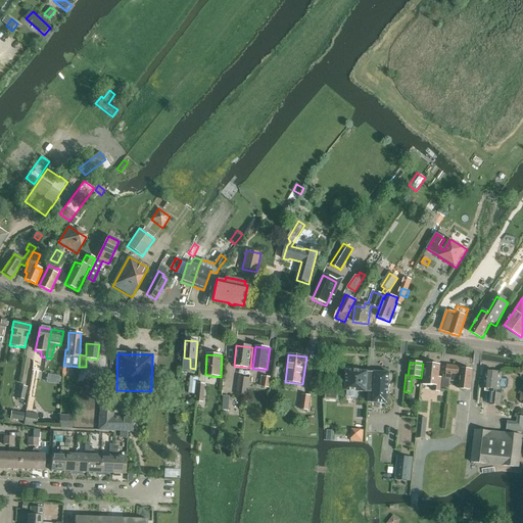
[(439,392),(441,377),(439,377),(440,365),(427,363),(425,376),(423,375),(422,384),(433,385),(432,391),(439,392)]
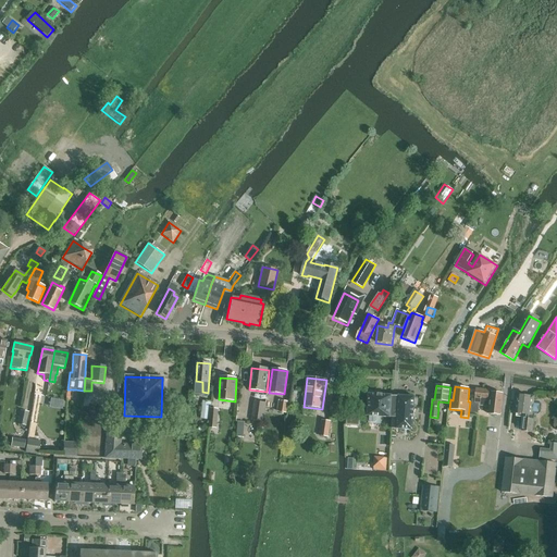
[(478,413),(479,406),(487,407),(490,391),(475,390),(474,399),(472,399),(471,412),(478,413)]
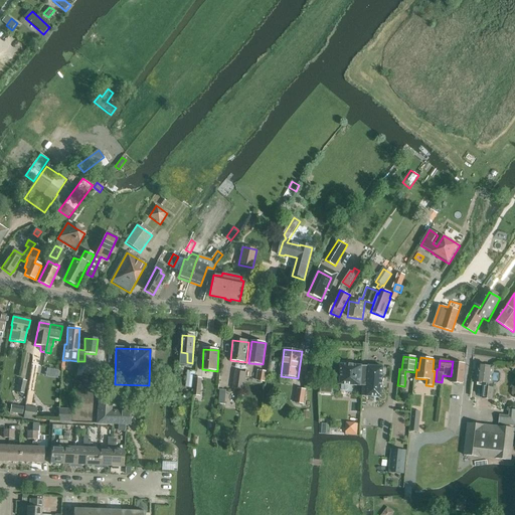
[(455,362),(452,382),(463,383),(465,363),(455,362)]
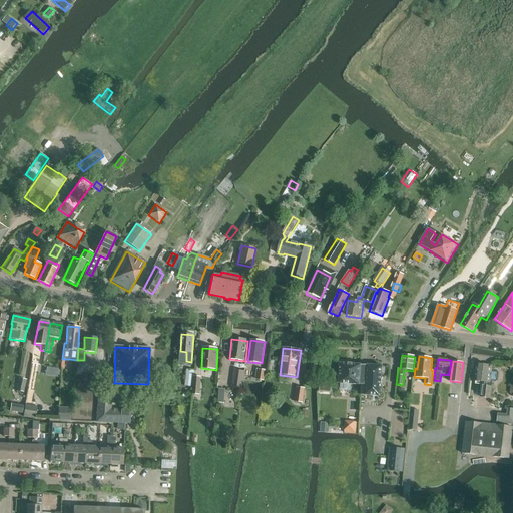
[(348,389),(348,384),(359,385),(360,375),(360,365),(340,363),(339,384),(341,384),(340,388),(342,390),(346,390),(348,389)]
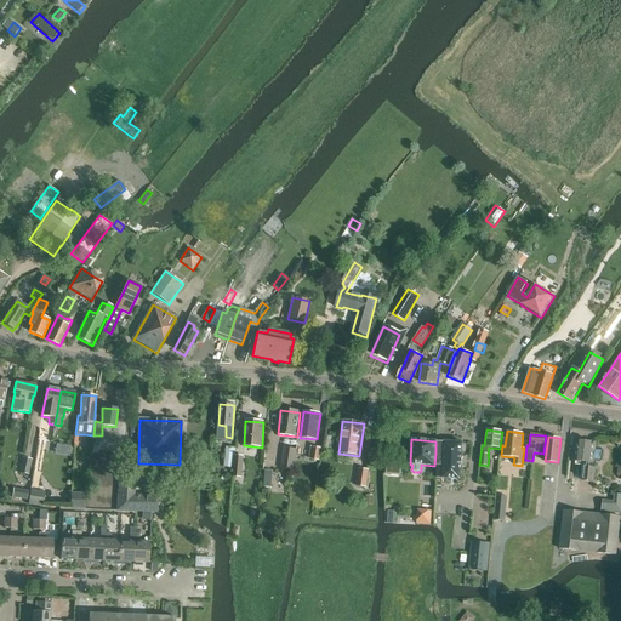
[(436,454),(461,455),(462,443),(436,442),(436,454)]
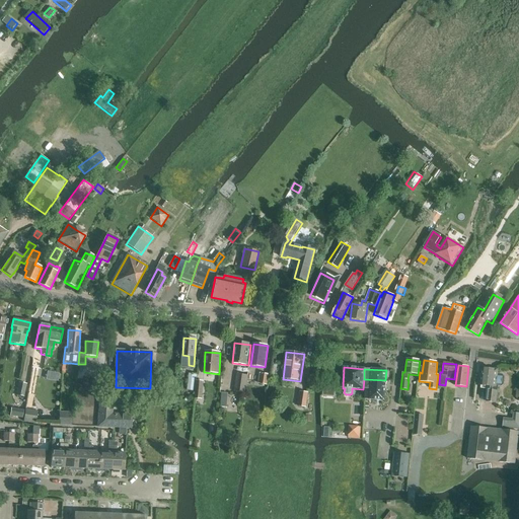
[(479,386),(488,386),(486,401),(497,403),(498,387),(501,387),(504,385),(505,377),(503,375),(497,374),(497,370),(482,369),(479,386)]
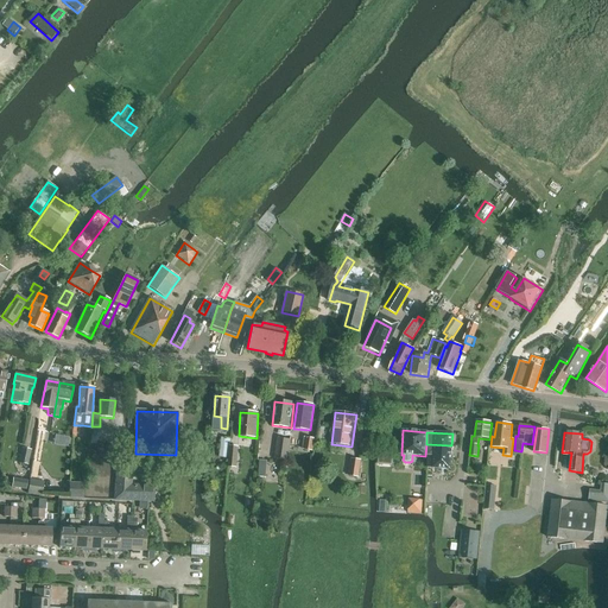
[(220,457),(228,458),(229,438),(221,438),(220,457)]
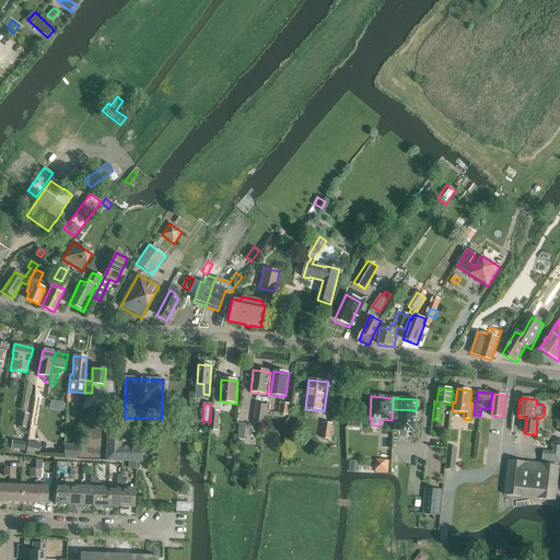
[(253,422),(265,424),(267,406),(255,404),(253,422)]
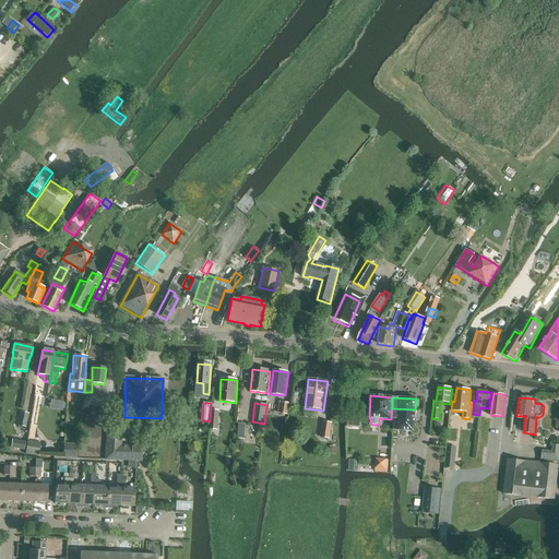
[(415,409),(392,408),(391,419),(394,419),(415,420),(415,409)]
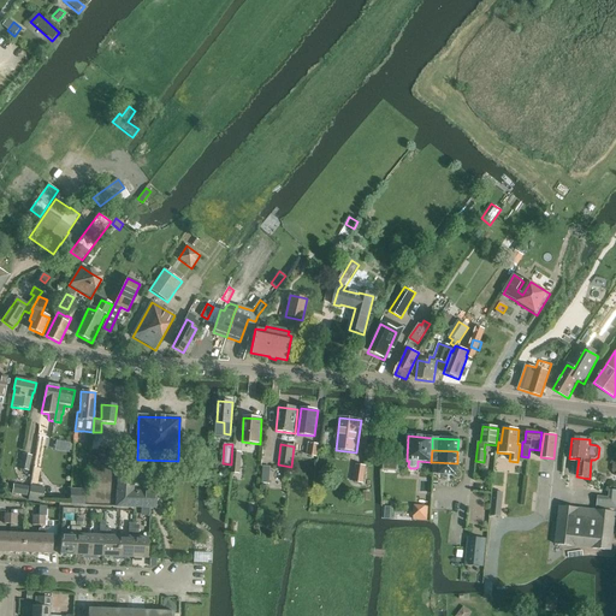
[(242,454),(232,452),(231,474),(240,474),(242,454)]
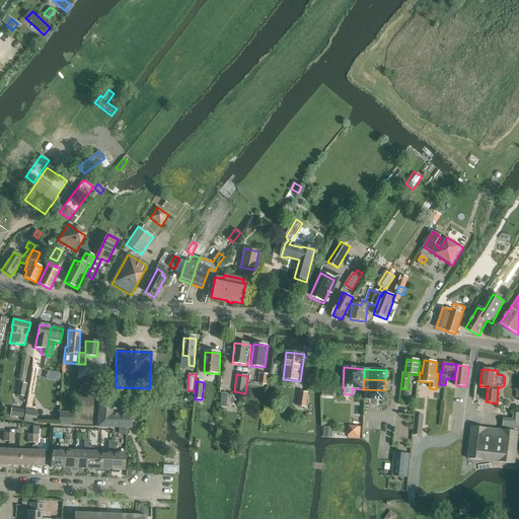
[(26,384),(18,382),(16,395),(26,398),(27,391),(25,391),(26,384)]
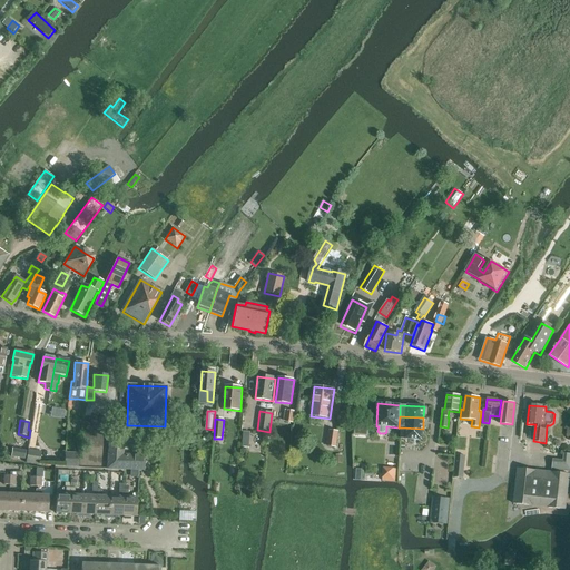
[(423,429),(402,428),(401,439),(422,440),(423,429)]
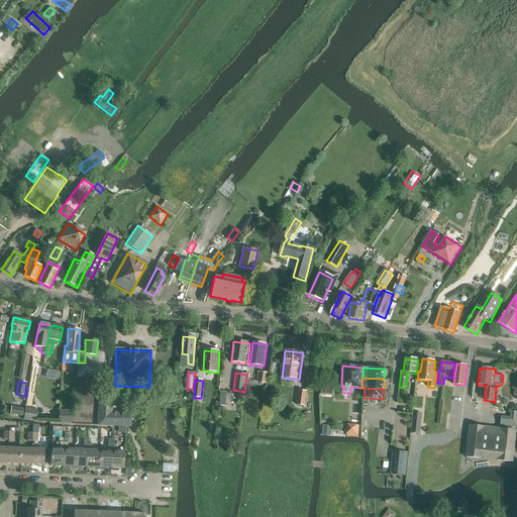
[(298,405),(304,406),(306,392),(300,391),(298,405)]
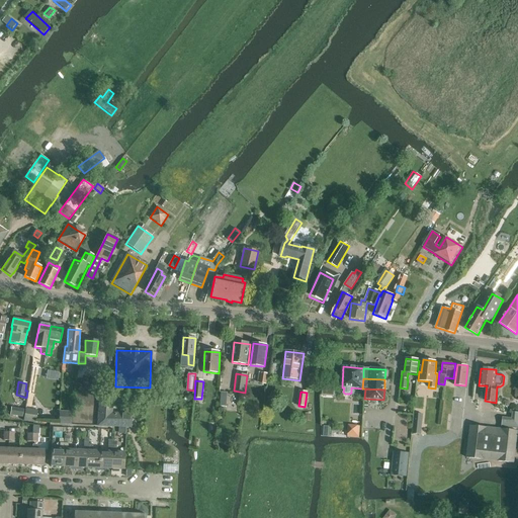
[(113,395),(103,395),(99,395),(98,426),(132,428),(133,414),(112,413),(113,395)]
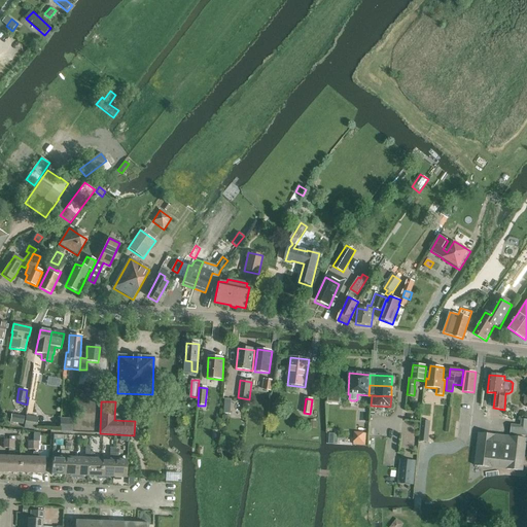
[(23,425),(24,417),(11,415),(9,423),(23,425)]
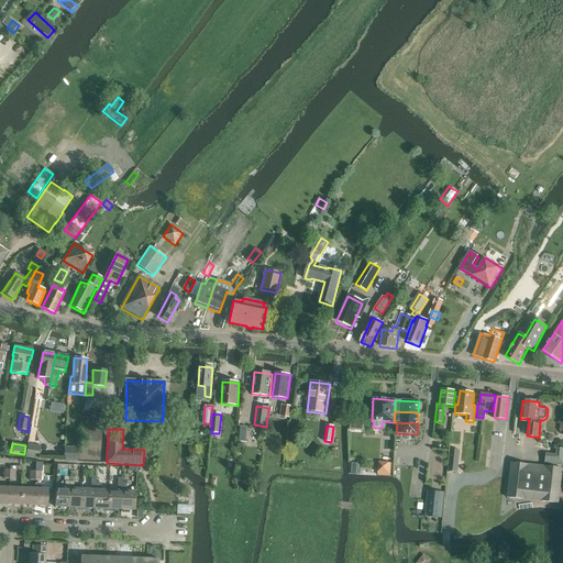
[(41,446),(29,445),(28,445),(25,459),(39,460),(41,446)]
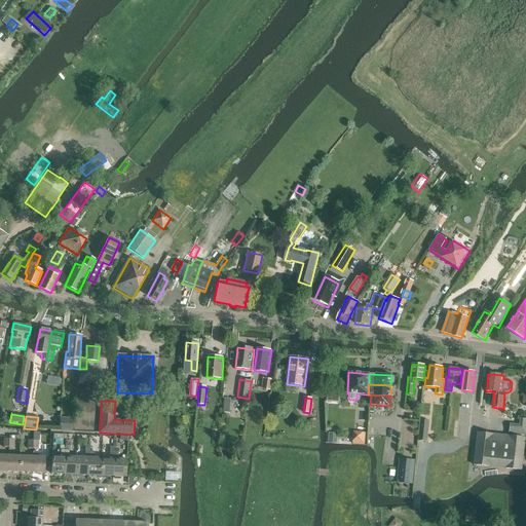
[(60,422),(60,430),(72,431),(72,419),(60,418),(60,422)]
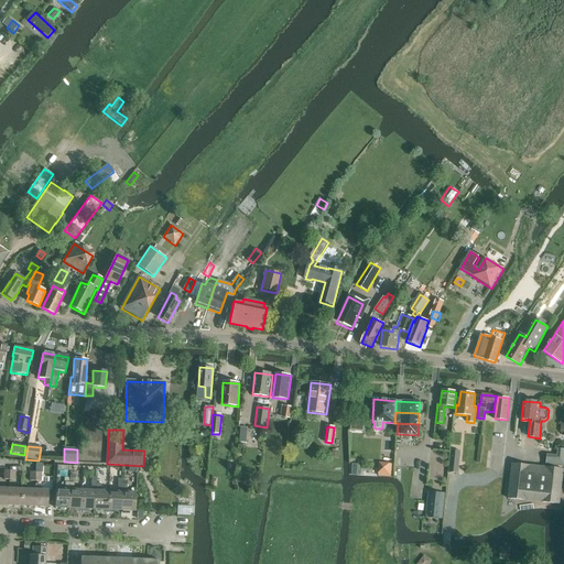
[(451,449),(449,472),(458,473),(461,451),(451,449)]
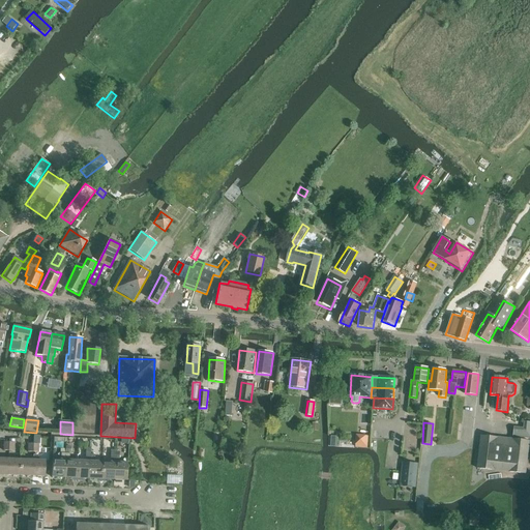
[(529,422),(527,422),(526,431),(514,431),(513,437),(529,438),(529,422)]
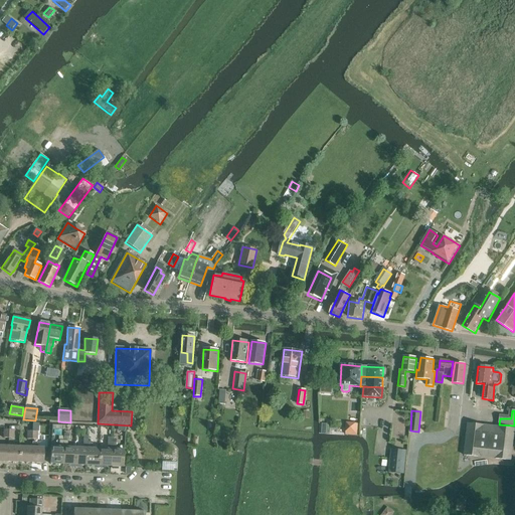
[(347,426),(346,435),(357,436),(357,435),(358,423),(350,422),(349,426),(347,426)]
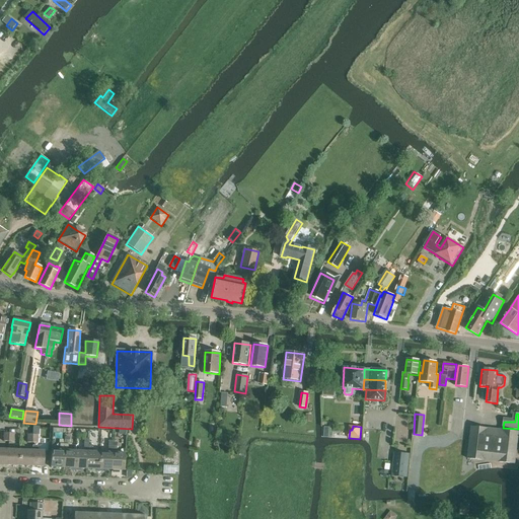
[(470,427),(466,458),(514,464),(518,432),(470,427)]
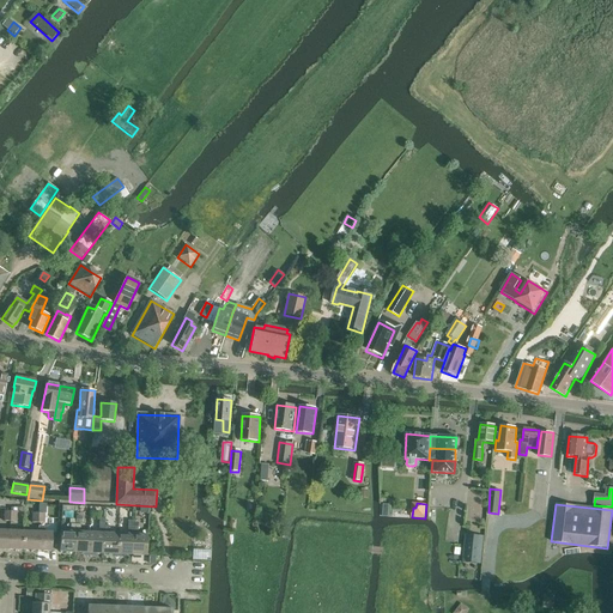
[(90,534),(89,553),(104,554),(104,527),(105,520),(99,520),(99,526),(99,534),(90,534)]
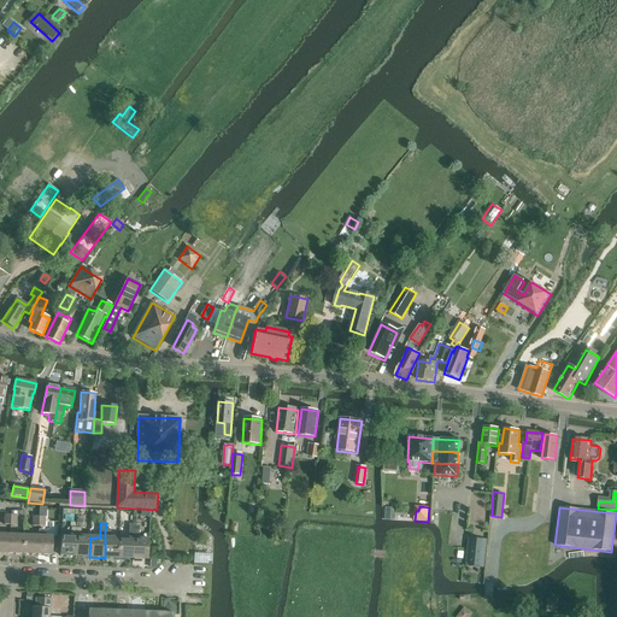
[(60,536),(60,556),(75,557),(76,529),(71,529),(70,536),(60,536)]
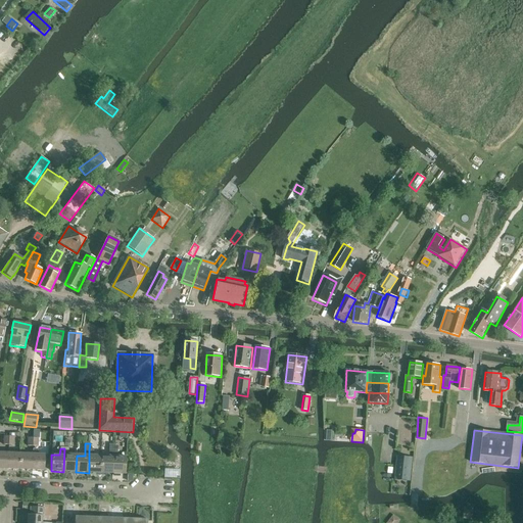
[(68,448),(64,448),(63,472),(76,472),(77,456),(68,455),(68,448)]
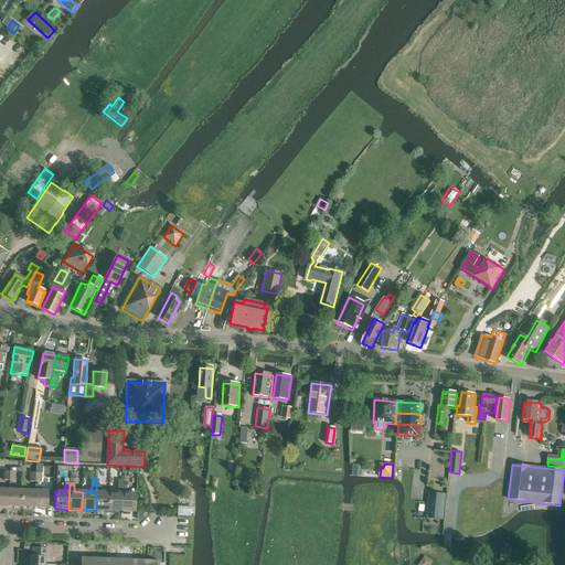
[(34,508),(46,509),(48,492),(41,492),(41,486),(35,486),(35,491),(34,491),(34,508)]
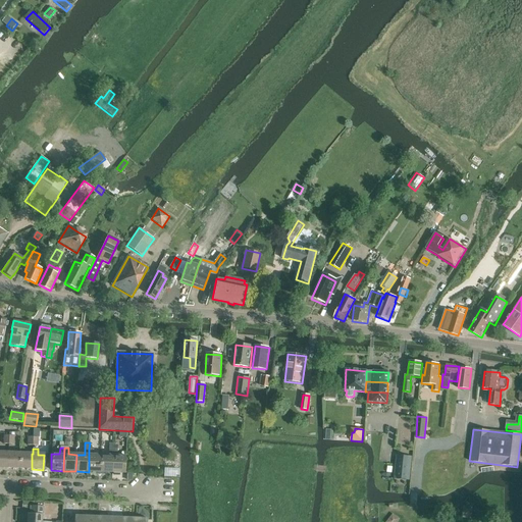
[(89,472),(101,472),(101,456),(93,455),(93,449),(89,449),(89,472)]
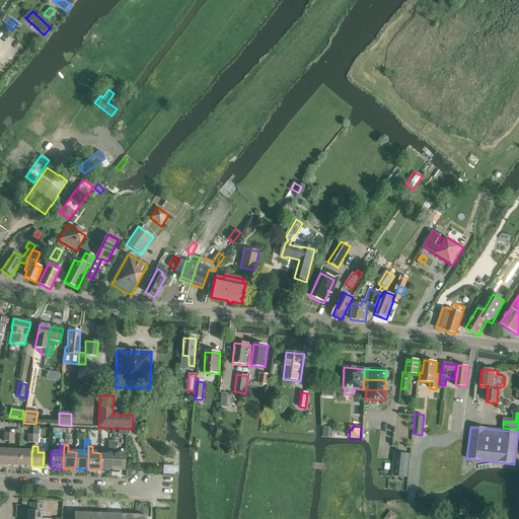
[(100,453),(100,469),(112,470),(113,447),(108,447),(107,453),(100,453)]
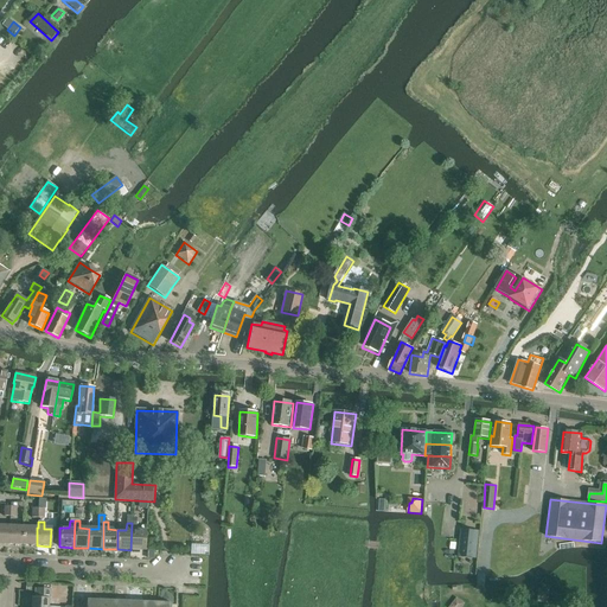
[(146,550),(146,531),(136,530),(136,523),(132,523),(131,550),(146,550)]
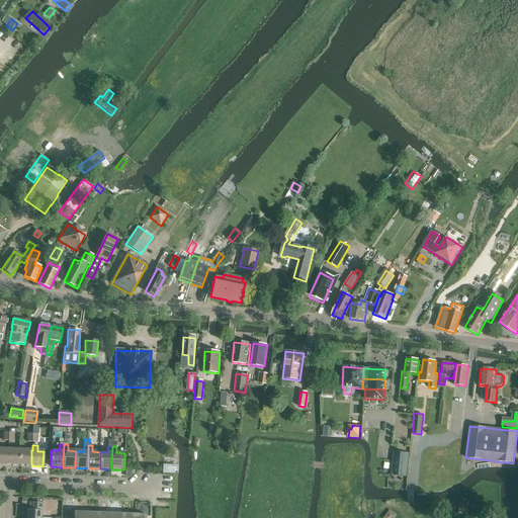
[(0,463),(8,464),(8,449),(0,448),(0,463)]
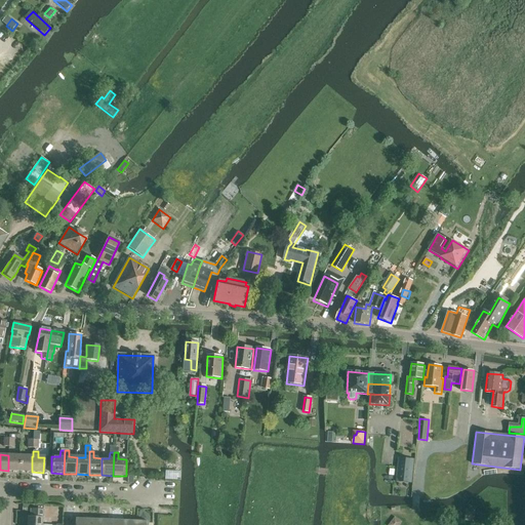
[(8,471),(19,472),(21,456),(8,455),(8,471)]
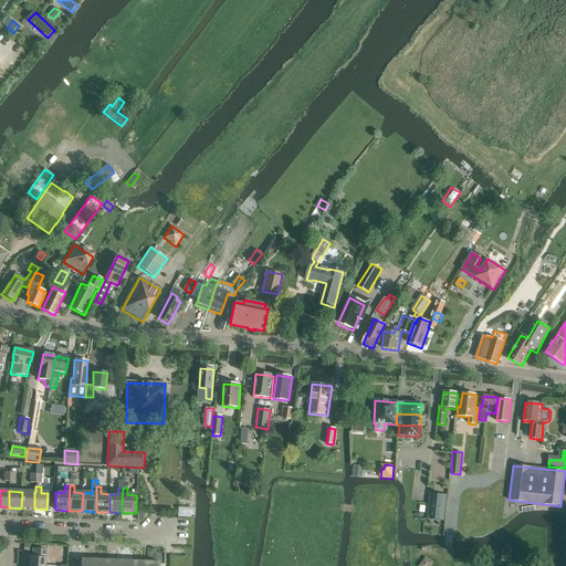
[(21,509),(34,509),(34,492),(22,492),(21,509)]
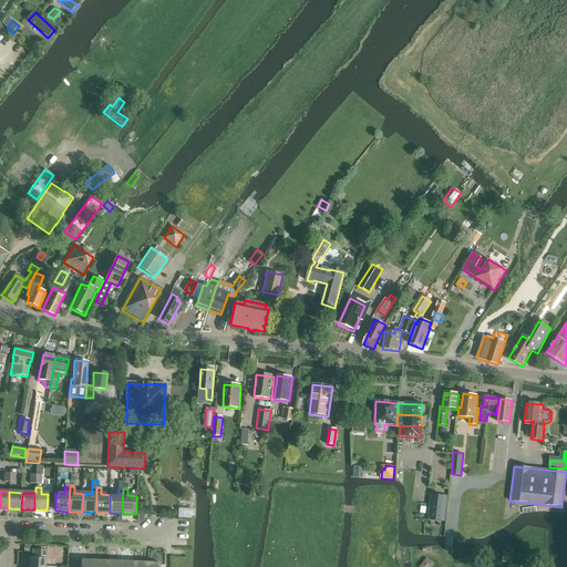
[(430,494),(428,519),(444,522),(447,496),(430,494)]
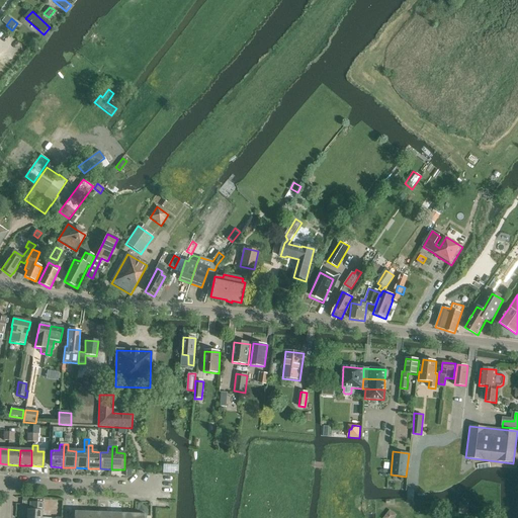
[(30,503),(29,510),(27,510),(26,517),(40,517),(41,511),(42,511),(42,503),(30,503)]
